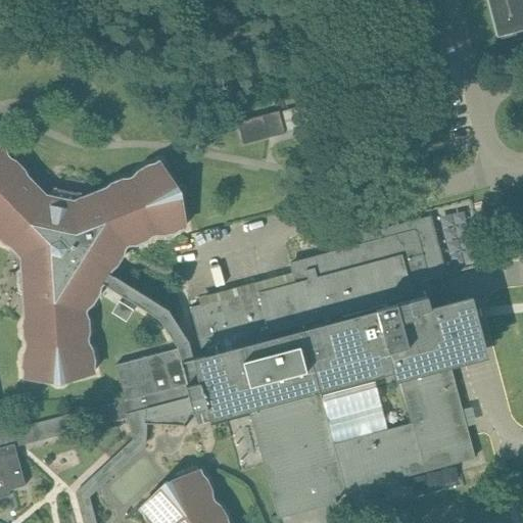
[(522,0),(488,0),(497,34),(500,34),(498,29),(522,21),(522,0)]
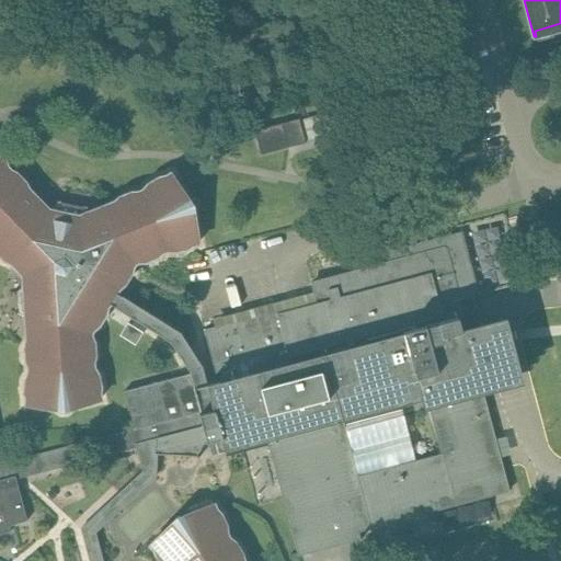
[(299,118),(254,130),(261,155),(306,142),(299,118)]
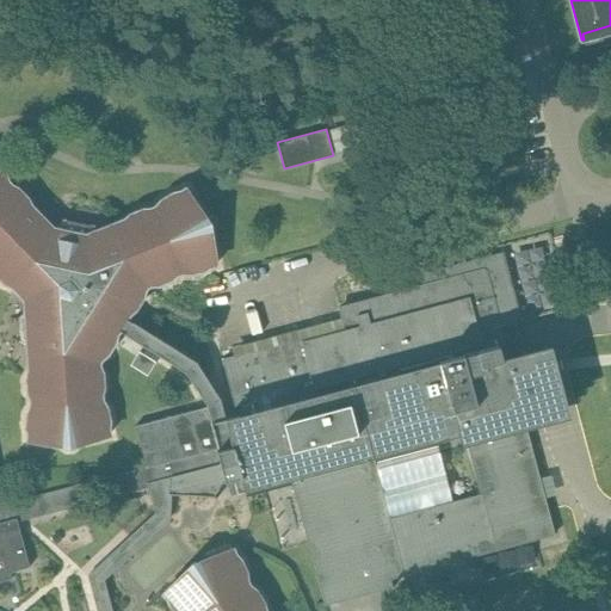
[(186,372),(208,405),(208,407),(213,423),(226,420),(220,400),(196,363),(127,320),(129,314),(137,308),(139,303),(142,301),(144,290),(147,287),(150,285),(161,284),(164,282),(168,282),(177,275),(183,272),(193,273),(197,271),(202,272),(210,266),(216,265),(211,242),(207,233),(208,233),(211,226),(209,221),(203,218),(202,220),(198,210),(186,190),(180,193),(171,196),(168,198),(164,199),(156,208),(150,210),(141,211),(137,215),(133,215),(124,221),(86,236),(53,229),(31,207),(30,207),(25,197),(22,196),(19,191),(11,186),(6,181),(4,172),(0,170),(0,277),(1,278),(4,283),(13,288),(25,300),(30,372),(28,382),(30,387),(29,390),(32,401),(32,407),(28,417),(29,420),(28,425),(29,436),(29,440),(53,443),(62,442),(62,443),(67,449),(73,448),(76,443),(76,440),(87,440),(110,436),(109,430),(109,419),(106,415),(107,411),(103,402),(100,396),(104,386),(102,381),(103,377),(99,368),(99,363),(102,359),(100,359),(109,352),(110,349),(113,346),(116,335),(119,331),(186,372)]
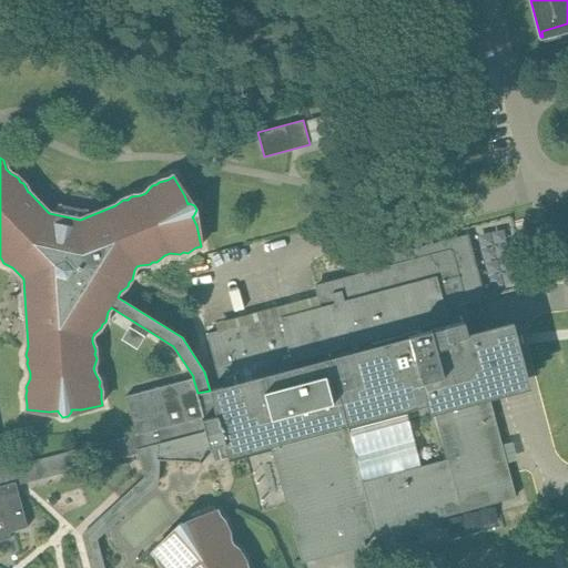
[(269,440),(301,564),(365,547),(363,538),(516,498),(488,393),(523,384),(508,328),(478,336),(477,332),(467,335),(464,323),(469,321),(464,304),(485,298),(468,234),(366,262),(368,271),(323,283),(327,302),(206,334),(221,387),(210,391),(198,393),(205,422),(201,423),(204,433),(209,448),(211,447),(223,444),(225,452),(269,440)]
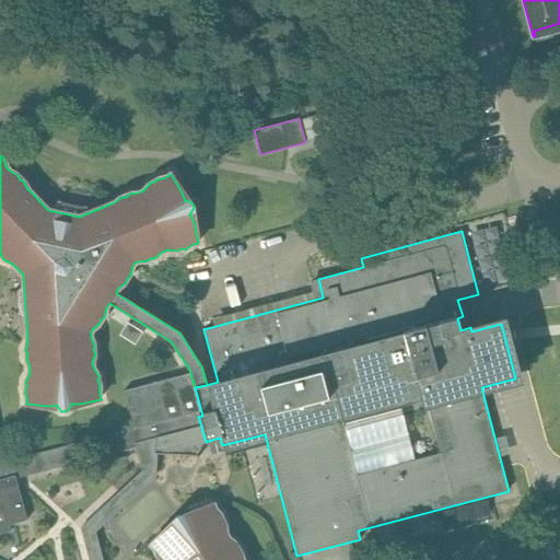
[(140,336),(125,326),(119,335),(136,345),(140,336)]
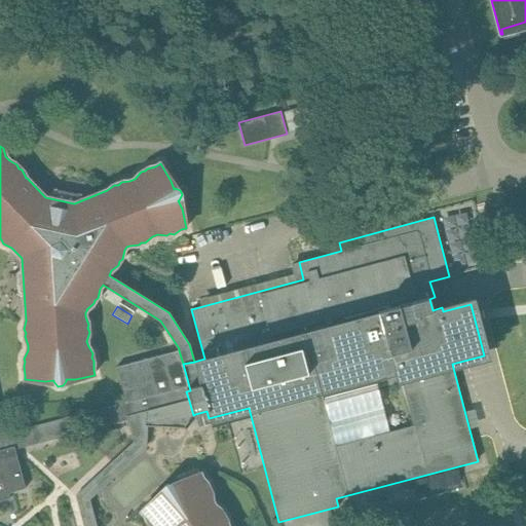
[(0,500),(10,498),(9,493),(26,489),(14,448),(127,417),(189,401),(186,391),(190,390),(183,364),(179,350),(116,367),(126,404),(7,435),(5,417),(0,418),(0,500)]
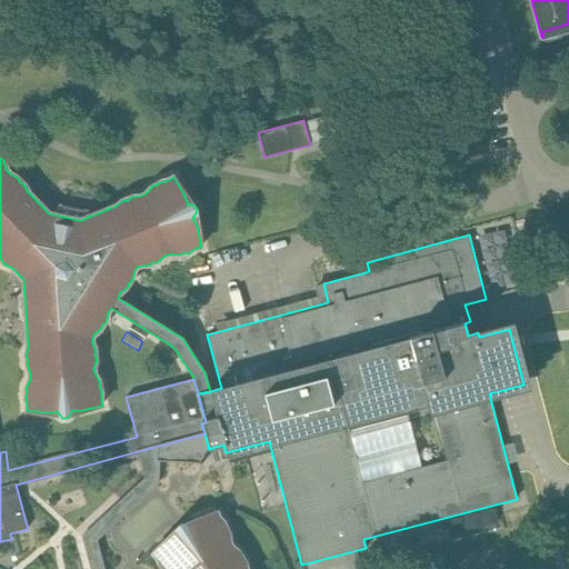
[(246,568),(247,568),(243,560),(240,557),(239,553),(231,547),(229,541),(228,532),(225,529),(225,525),(218,518),(216,512),(196,521),(188,527),(188,526),(181,523),(177,527),(176,533),(177,535),(169,539),(152,553),(157,558),(160,567),(165,568),(163,568),(103,568),(96,540),(158,483),(159,461),(199,463),(201,466),(202,465),(199,462),(209,449),(205,433),(138,451),(145,479),(82,537),(90,568),(246,568)]
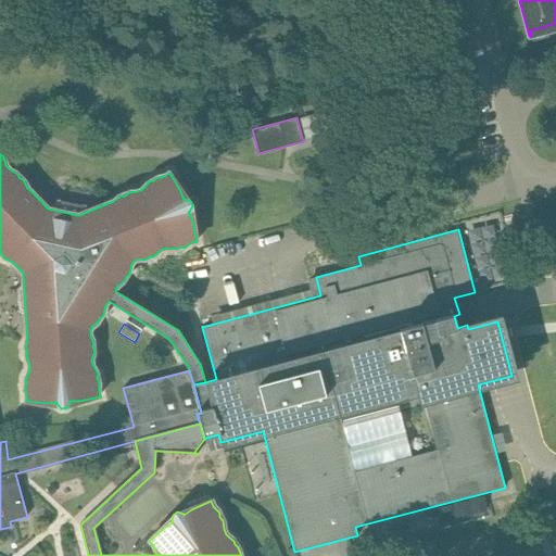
[(218,434),(206,438),(210,451),(222,447),(220,442),(218,434)]
